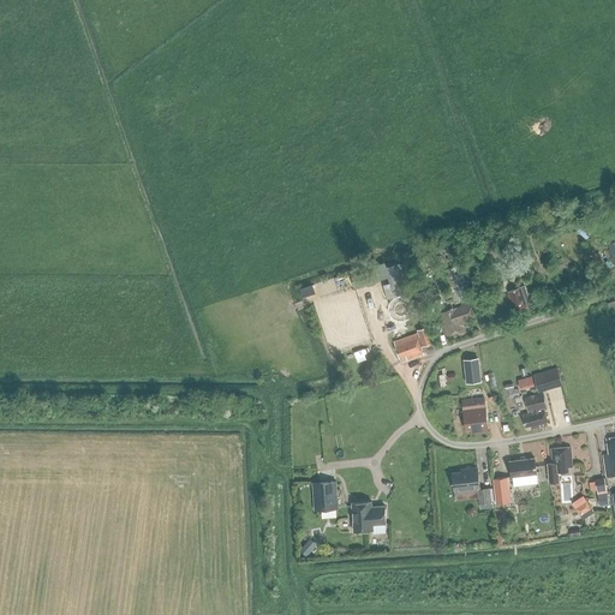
[(473,237),(463,242),(466,248),(477,244),(473,237)]
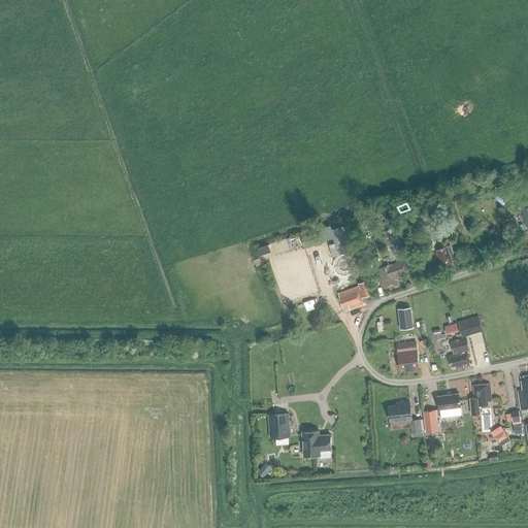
[(400,258),(397,253),(406,249),(396,226),(384,232),(386,236),(382,237),(391,259),(395,257),(396,260),(400,258)]
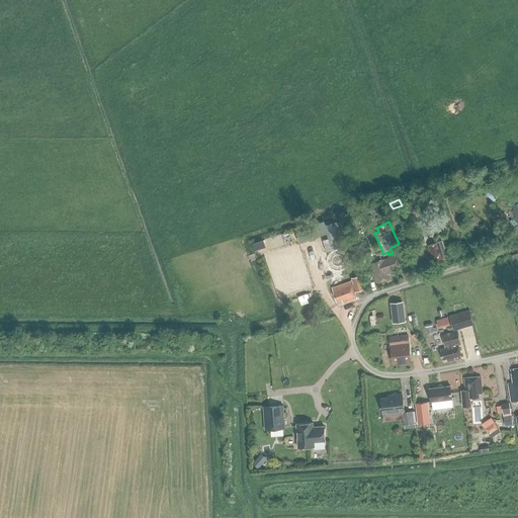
[(344,248),(338,223),(325,226),(329,242),(324,243),(326,252),(344,248)]
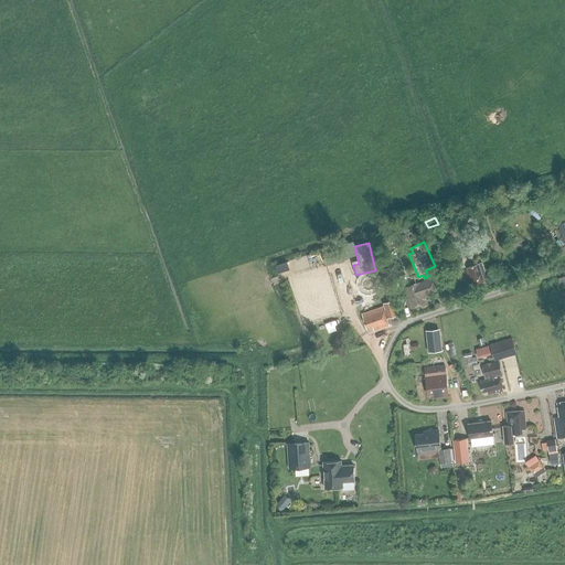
[(321,252),(326,266),(339,262),(334,248),(321,252)]
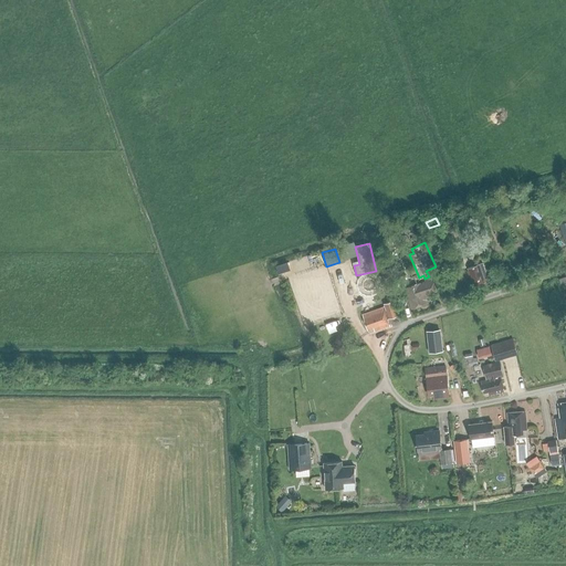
[(467,273),(471,287),(489,282),(483,263),(468,269),(469,272),(467,273)]
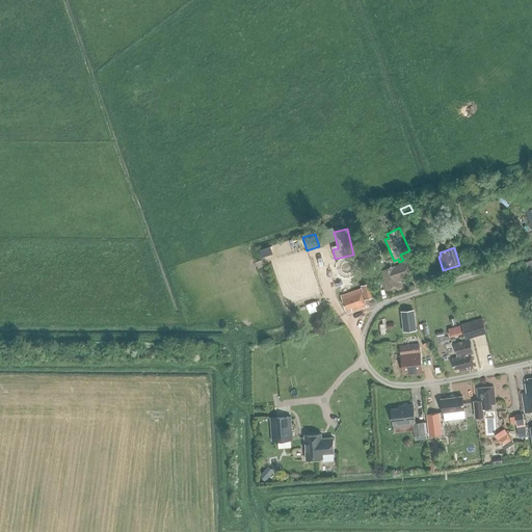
[(382,276),(388,291),(402,286),(400,278),(410,274),(406,263),(384,270),(386,275),(382,276)]
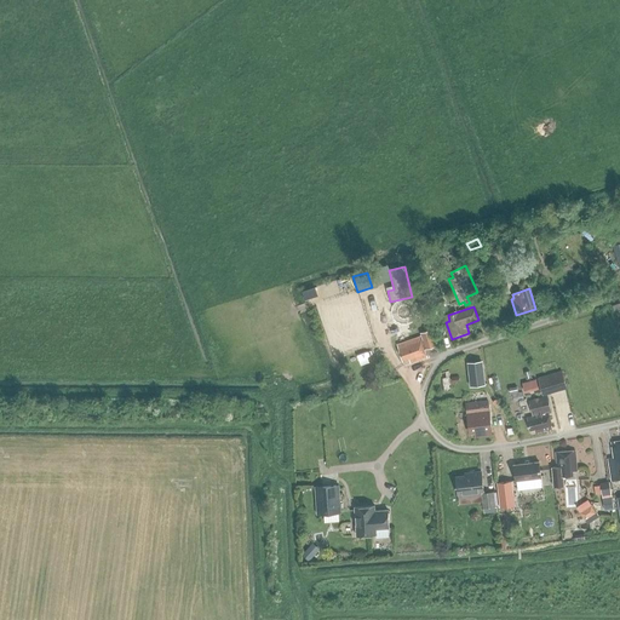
[(436,346),(430,331),(422,334),(423,337),(397,345),(403,361),(409,359),(411,363),(426,357),(424,350),(436,346)]
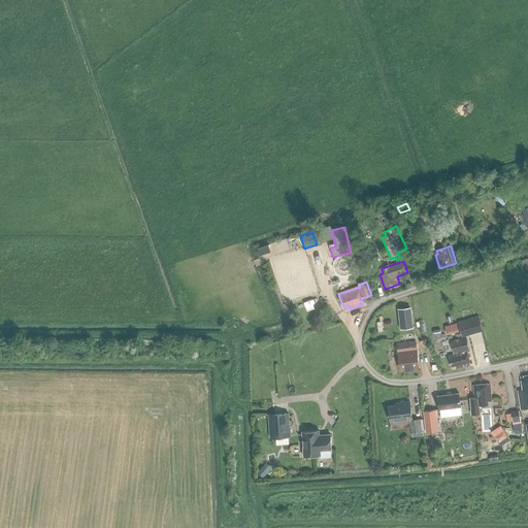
[(398,308),(401,329),(414,328),(411,307),(398,308)]
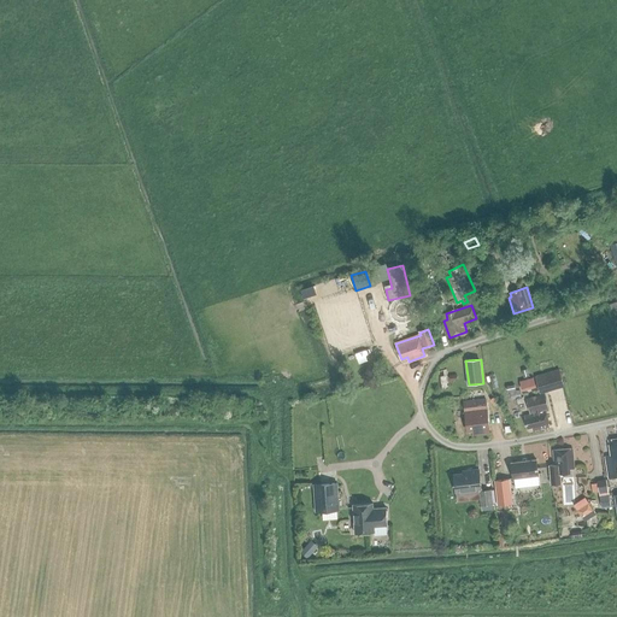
[(535,375),(540,393),(565,387),(560,369),(535,375)]
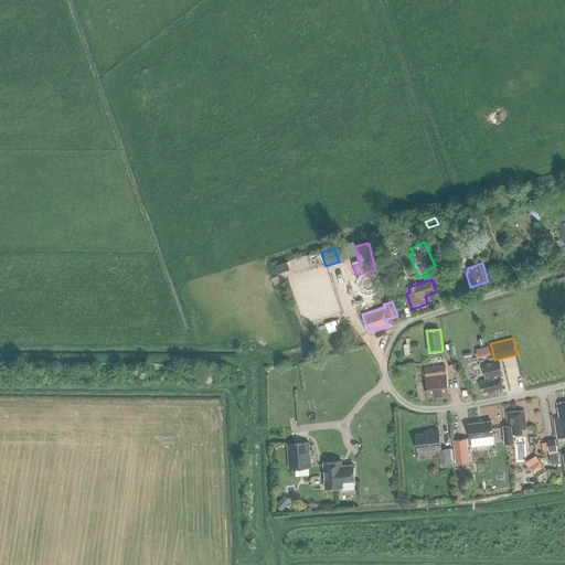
[(402,340),(404,356),(412,356),(409,339),(402,340)]
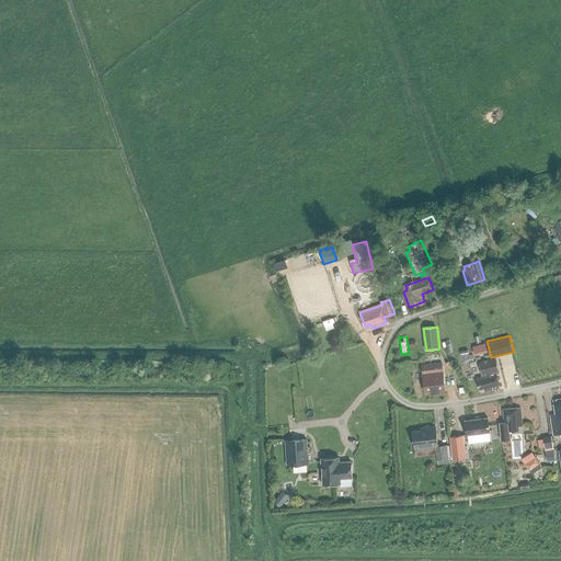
[(499,373),(495,359),(479,363),(482,377),(477,378),(479,390),(483,389),(484,392),(500,388),(496,374),(499,373)]
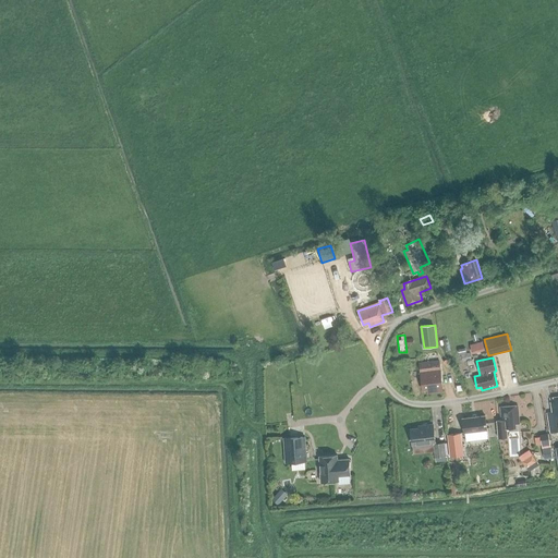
[(427,390),(427,393),(443,391),(439,362),(420,364),(423,390),(427,390)]
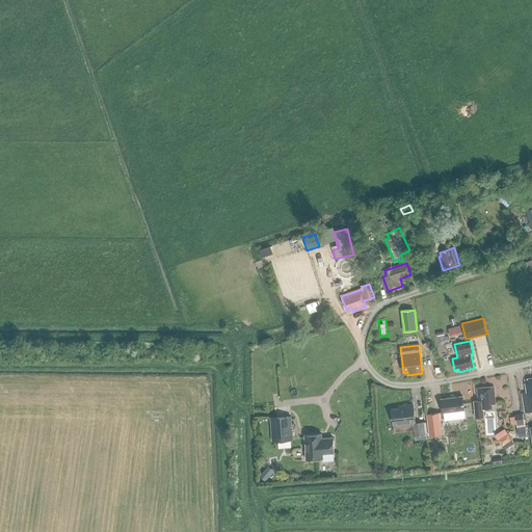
[(525,414),(531,411),(531,378),(525,380),(527,394),(522,394),(525,414)]
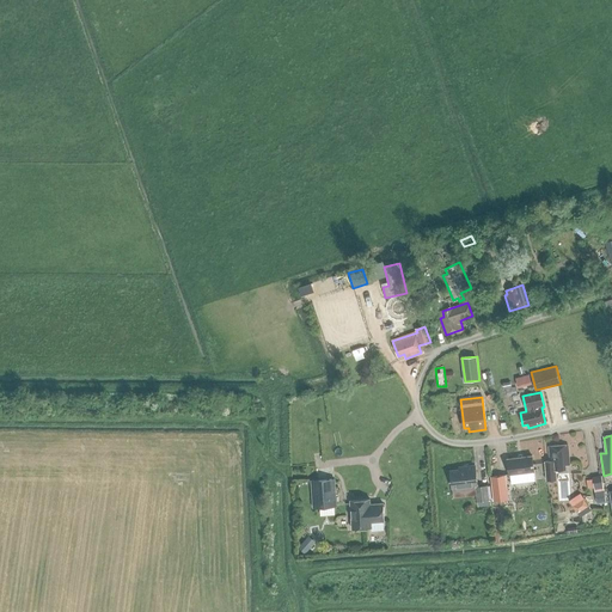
[(545,463),(548,481),(557,481),(556,471),(565,470),(565,465),(570,465),(568,445),(549,447),(550,461),(545,463)]
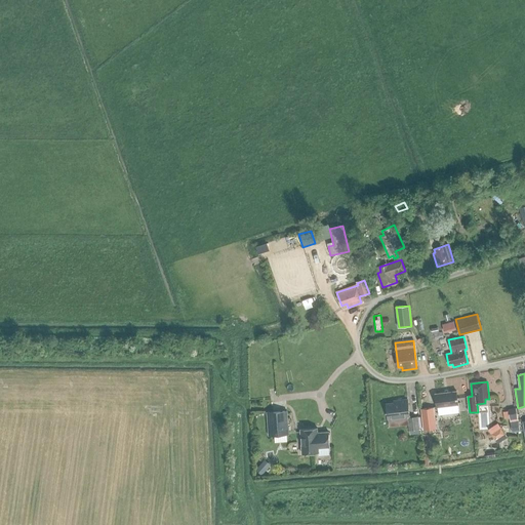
[(458,404),(456,392),(435,394),(437,407),(458,404)]
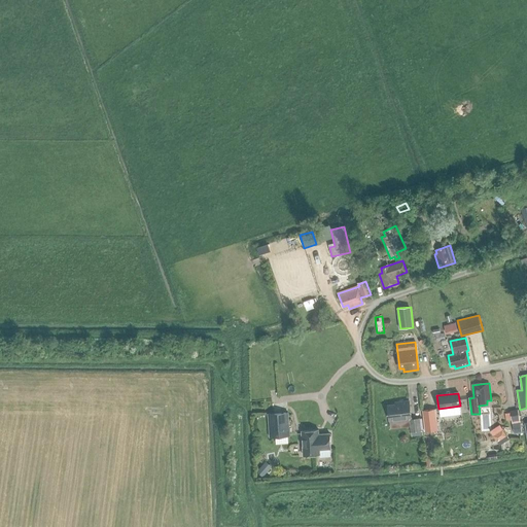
[(388,406),(389,420),(411,418),(410,401),(400,402),(401,405),(388,406)]
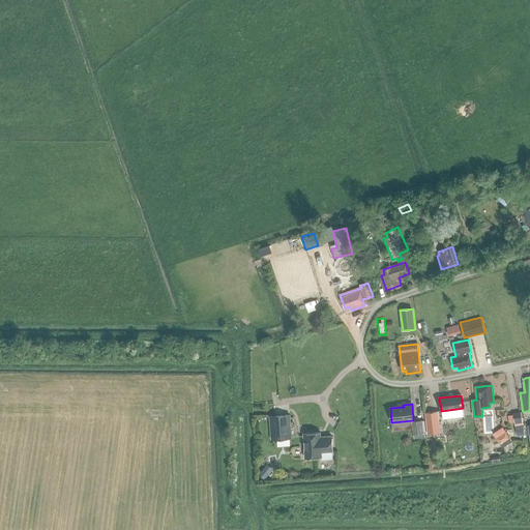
[(425,413),(428,434),(441,433),(438,411),(425,413)]
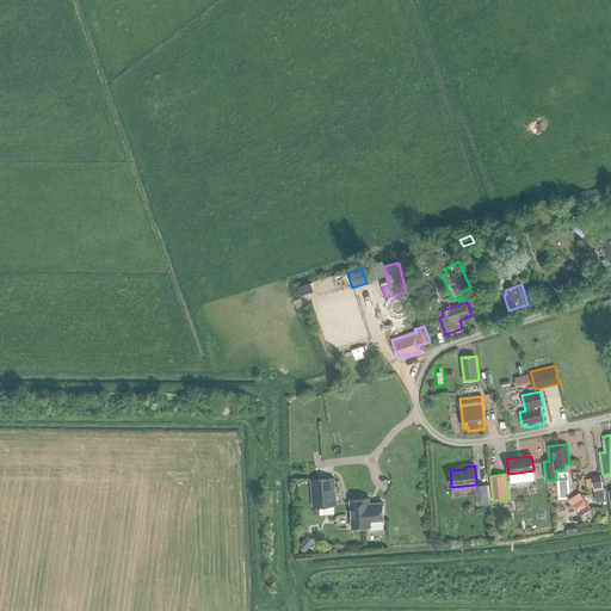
[(605,498),(600,475),(591,476),(592,477),(586,479),(587,488),(593,487),(596,499),(605,498)]
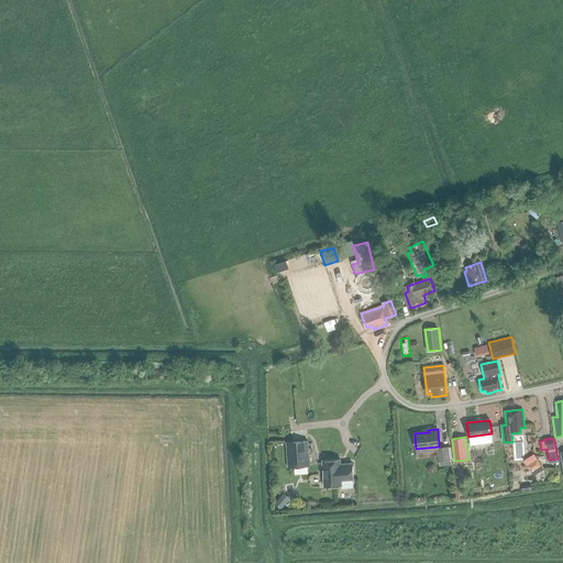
[(287,442),(288,467),(309,466),(308,441),(287,442)]
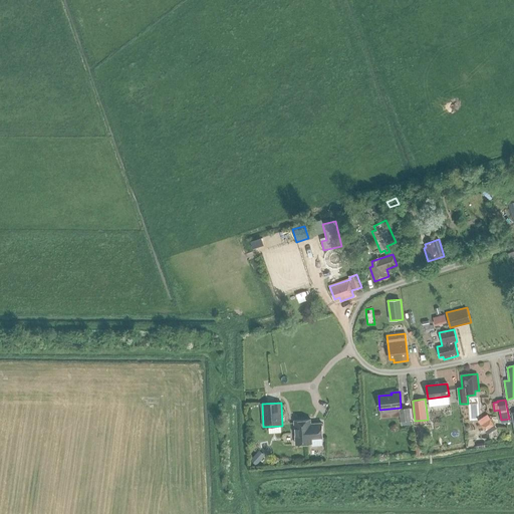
[(399,409),(401,422),(411,421),(410,408),(399,409)]
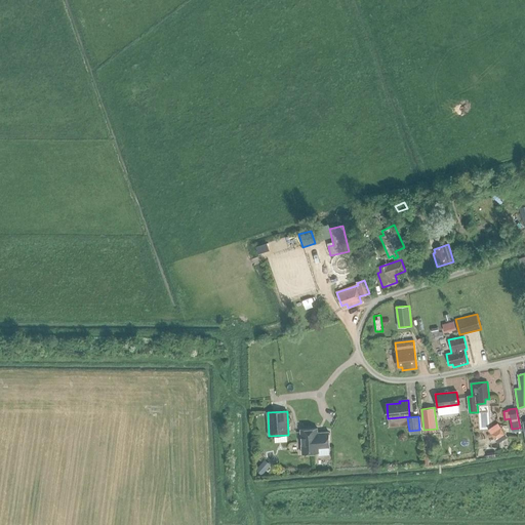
[(508,438),(497,423),(488,430),(497,444),(508,438)]
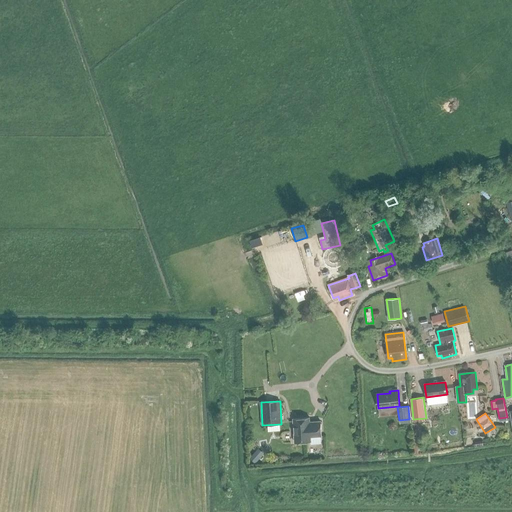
[(310,422),(309,418),(293,419),(295,442),(311,441),(311,437),(321,436),(321,421),(310,422)]
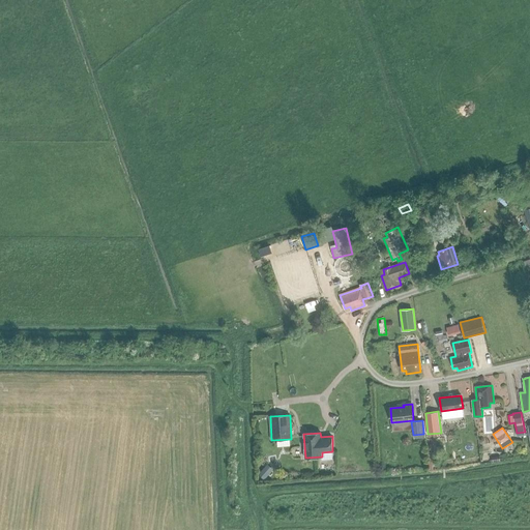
[(271,472),(265,467),(259,474),(264,479),(271,472)]
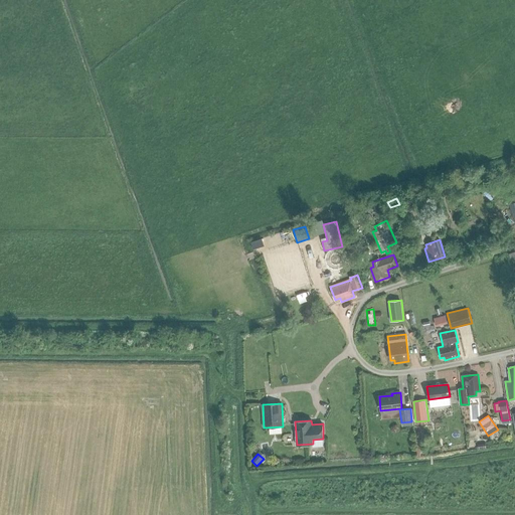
All buildings are outlined.
